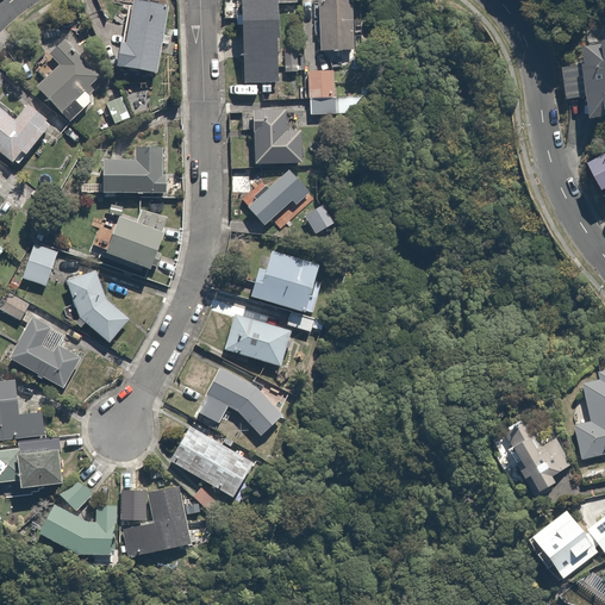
[(275,80),(276,0),(243,0),(243,80),(275,80)]
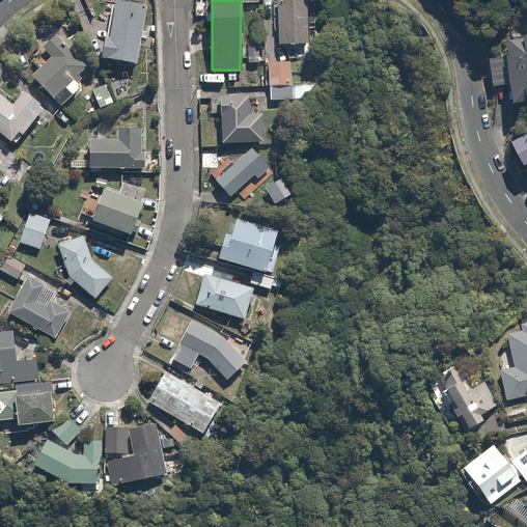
[(276,0),(277,44),(306,44),(305,0),(276,0)]
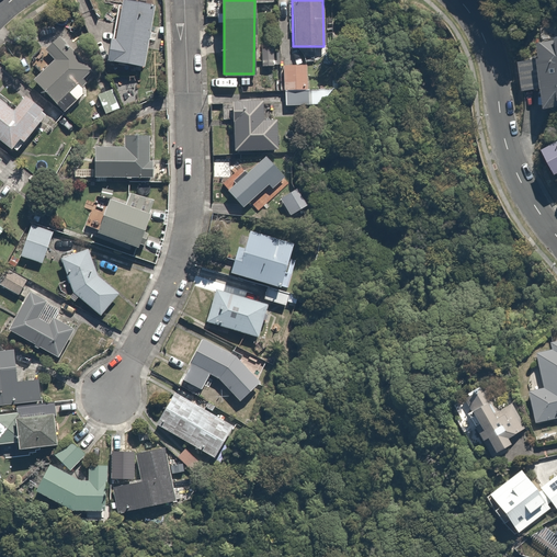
[(152,8),(116,2),(109,60),(145,65),(152,8)]
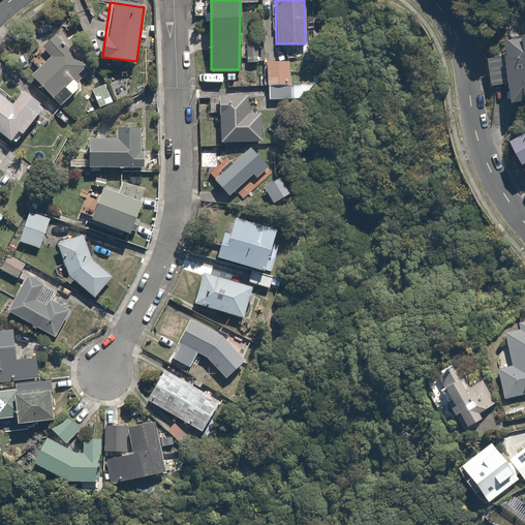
[(53,31),(26,58),(35,68),(30,73),(59,103),(80,84),(72,76),(85,64),(53,31)]
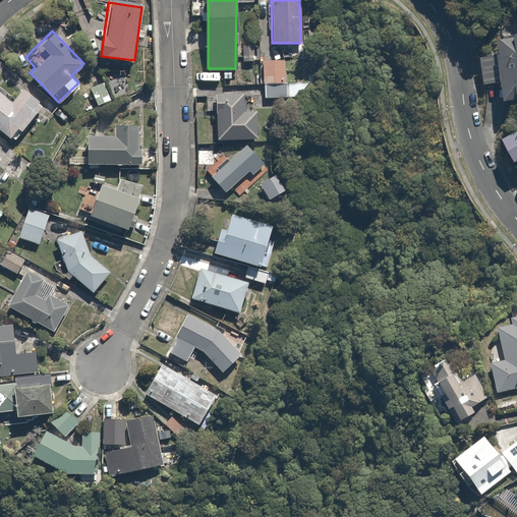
[(516,31),(497,35),(499,53),(479,56),(483,82),(504,79),(507,100),(516,98),(516,31)]
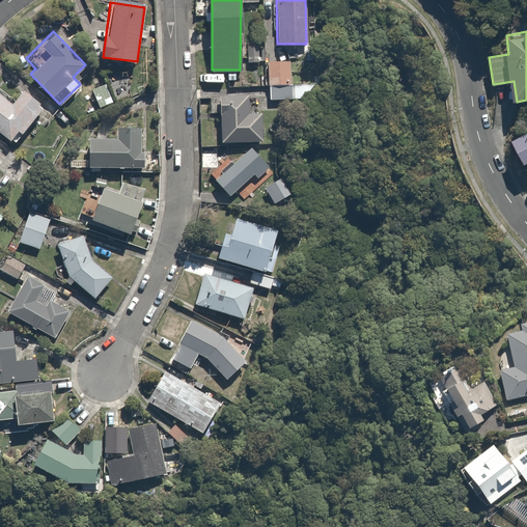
[(260,59),(269,58),(268,45),(246,46),(247,59),(260,59)]
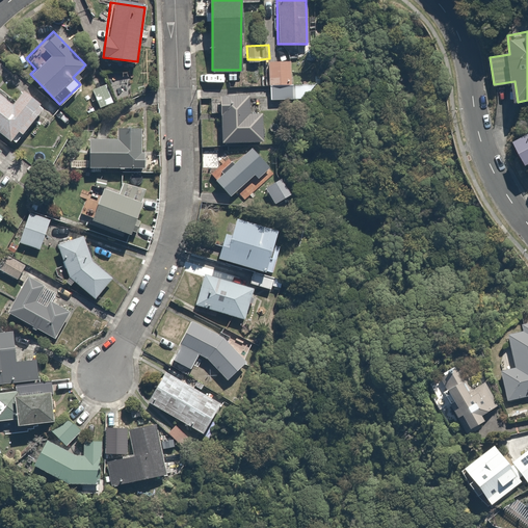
[(267,84),(268,100),(293,98),(292,57),(269,58),(261,59),(262,84),(267,84)]
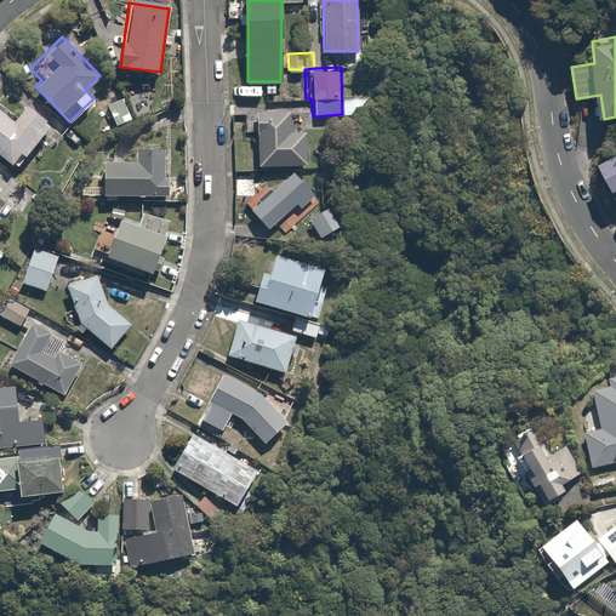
[(117,93),(102,101),(117,126),(130,118),(117,93)]
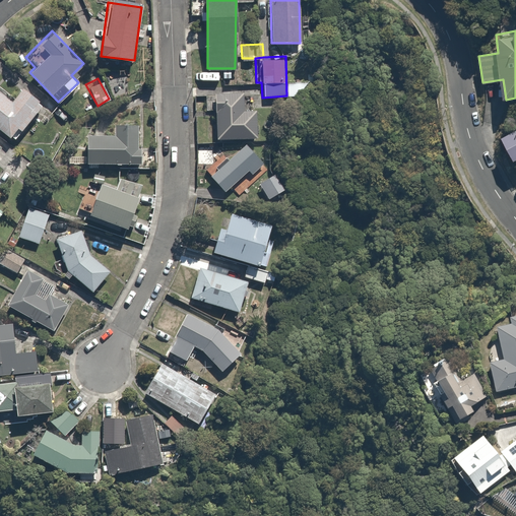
[(22,131),(41,108),(49,114),(57,105),(43,94),(40,99),(25,86),(13,103),(0,92),(0,128),(12,138),(19,129),(22,131)]
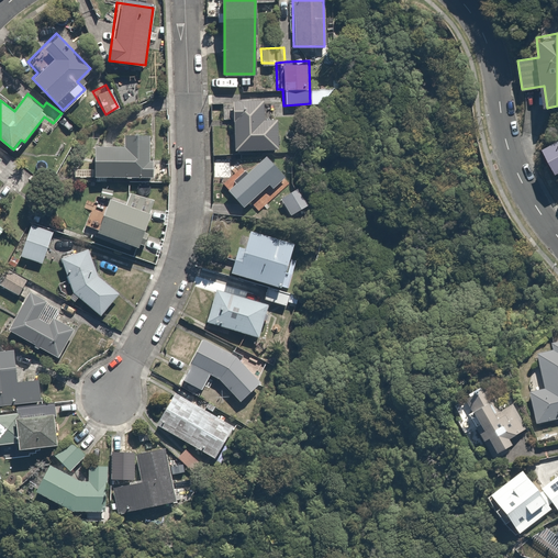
[(260,118),(260,99),(231,101),(233,152),(279,149),(277,118),(260,118)]
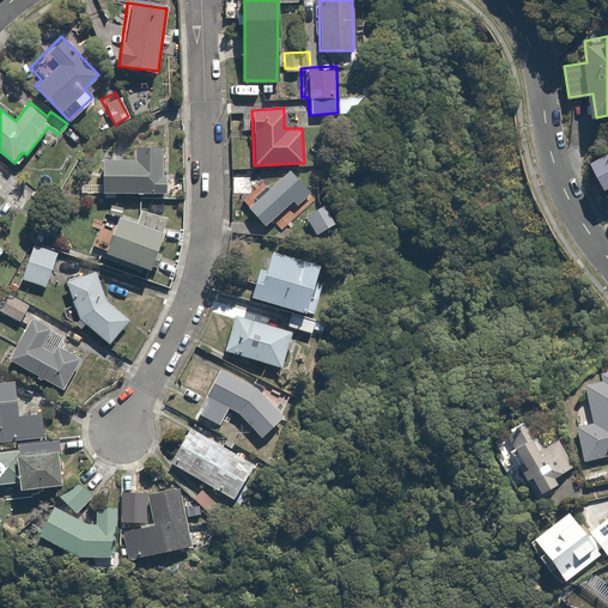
[(133,158),(104,157),(103,192),(165,194),(166,172),(160,172),(162,147),(133,146),(133,158)]
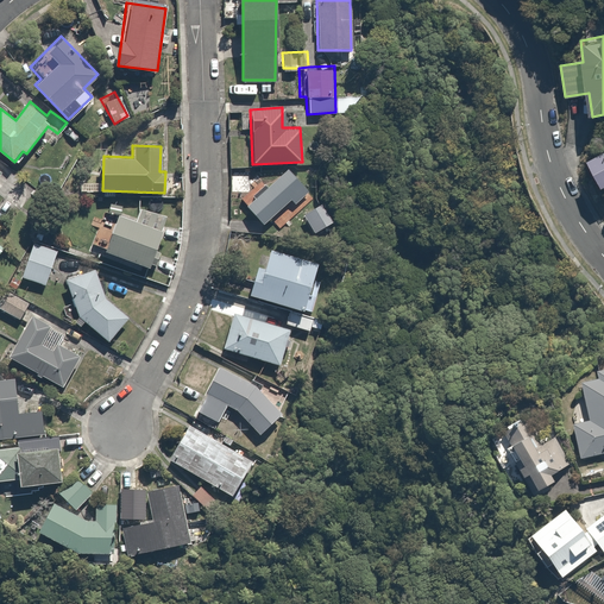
[(603,151),(593,157),(603,178),(603,151)]
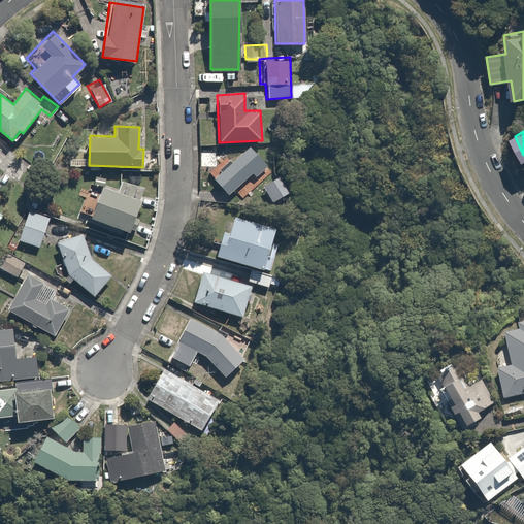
[(251,162),(242,152),(233,160),(230,157),(208,175),(226,195),(249,174),(256,183),(272,168),(260,155),(251,162)]
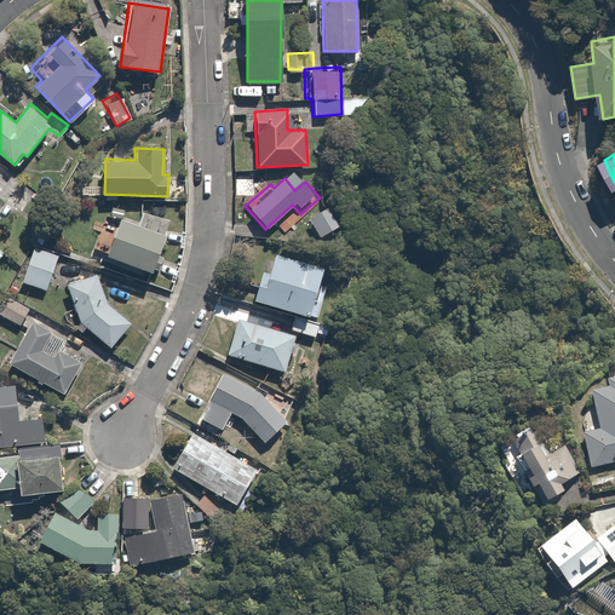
[(340,226),(325,203),(304,218),(320,240),(340,226)]
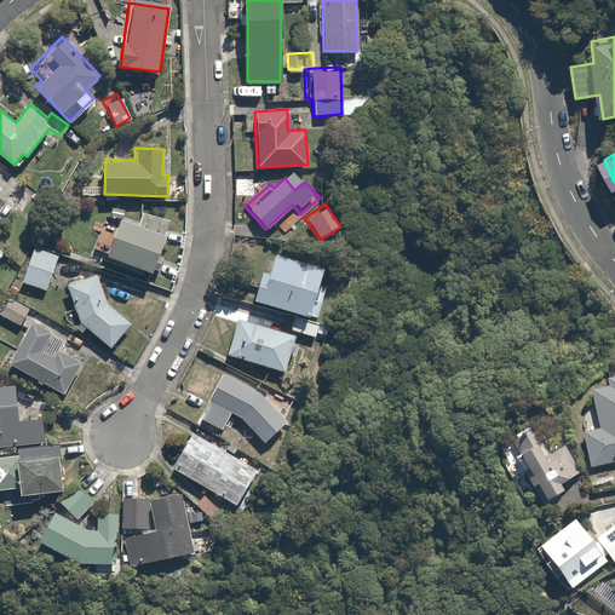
[(121,220),(109,258),(156,274),(168,236),(121,220)]
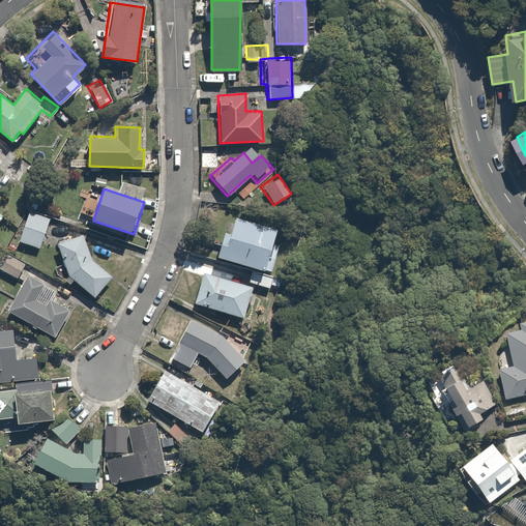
[(37,245),(48,216),(29,209),(18,238),(37,245)]
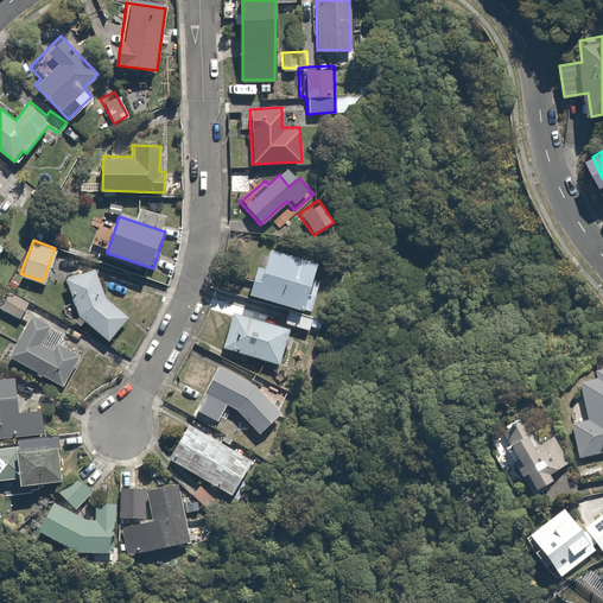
[(309,313),(323,262),(272,248),(266,267),(259,265),(249,296),(287,306),(284,322),(312,330),(316,315),(309,313)]
